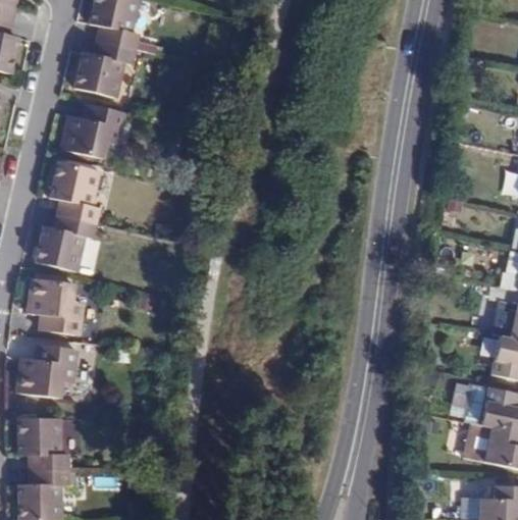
[(13,20),(17,7),(11,6),(12,0),(0,0),(0,17),(8,19),(13,20)]
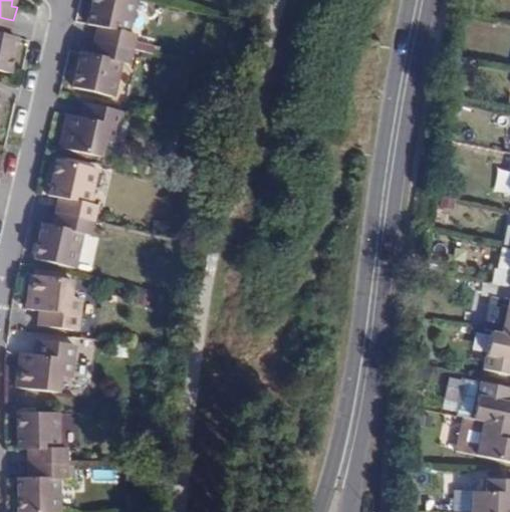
[(94,0),(88,23),(100,25),(106,27),(103,40),(136,47),(139,35),(132,33),(139,0),(94,0)]
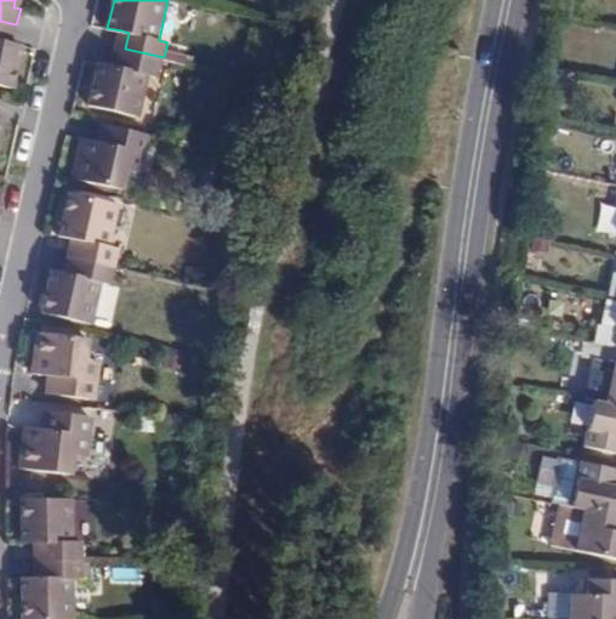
[(10,23),(0,21),(0,84),(15,87),(26,44),(12,41),(6,39),(10,23)]
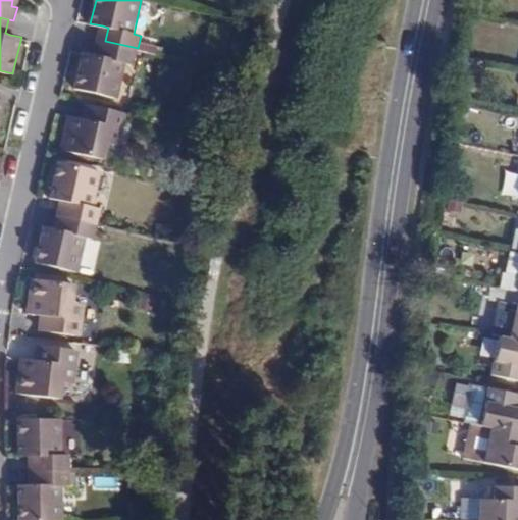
[(10,35),(13,20),(8,19),(5,33),(10,35)]
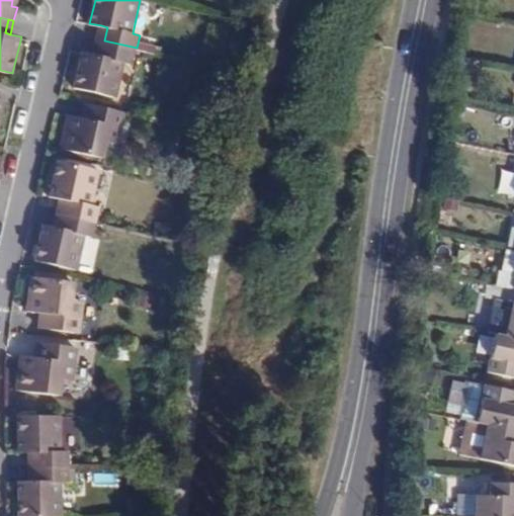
[(98,39),(104,40),(107,27),(101,25),(98,39)]
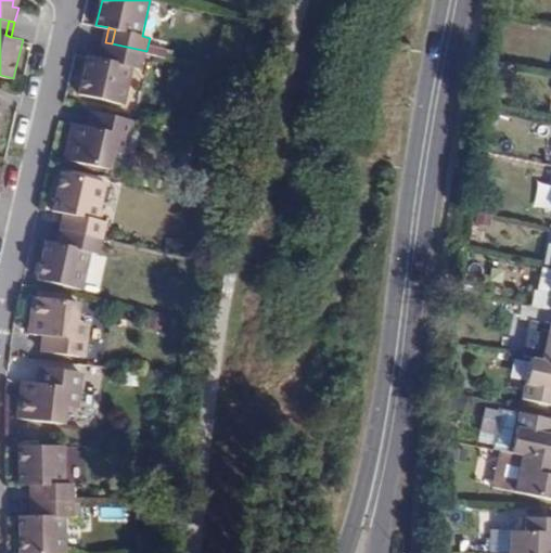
[(107,59),(112,43),(105,42),(102,58),(107,59)]
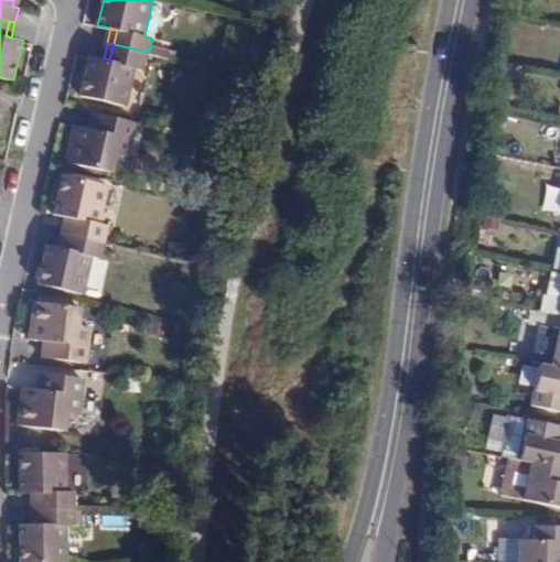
[(144,67),(149,52),(114,44),(109,60),(104,58),(90,55),(82,95),(128,106),(137,65),(144,67)]
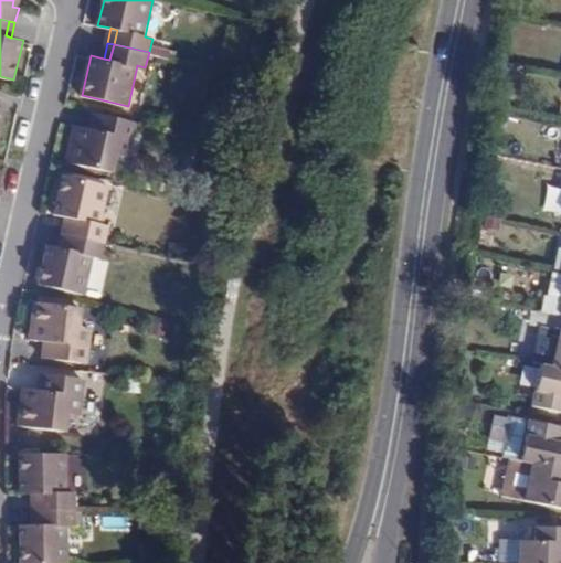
[(97,129),(93,128),(74,124),(65,159),(108,169),(113,152),(127,156),(135,121),(102,113),(97,129)]
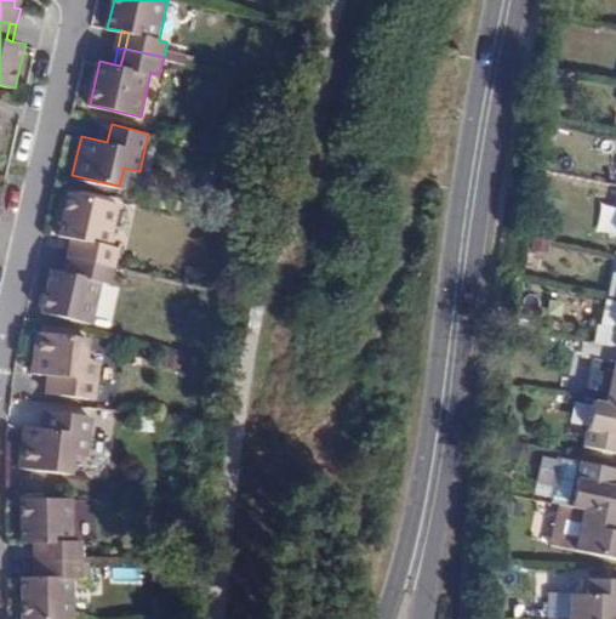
[(75,256),(115,265),(119,248),(108,244),(119,205),(68,193),(57,234),(74,238),(79,239),(75,256)]
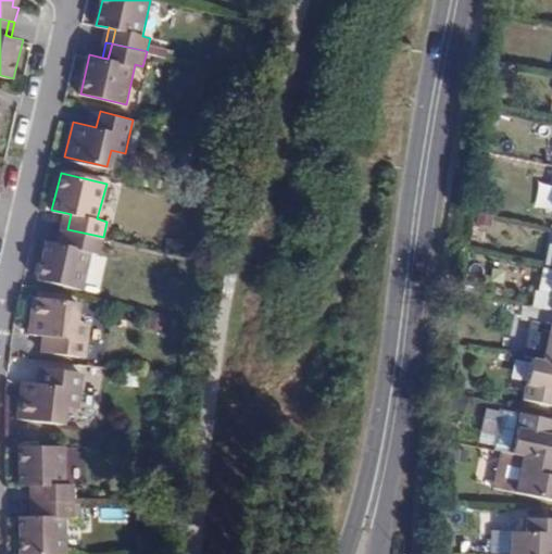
[(100,252),(103,237),(67,229),(64,243),(60,242),(45,239),(37,275),(83,286),(91,250),(100,252)]
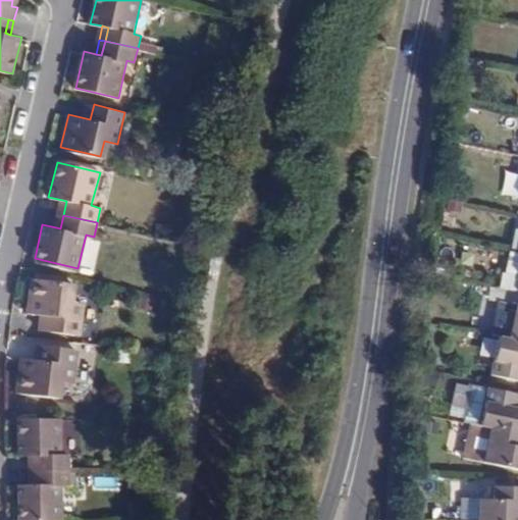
[(517,249),(513,249),(509,272),(517,273),(517,249)]
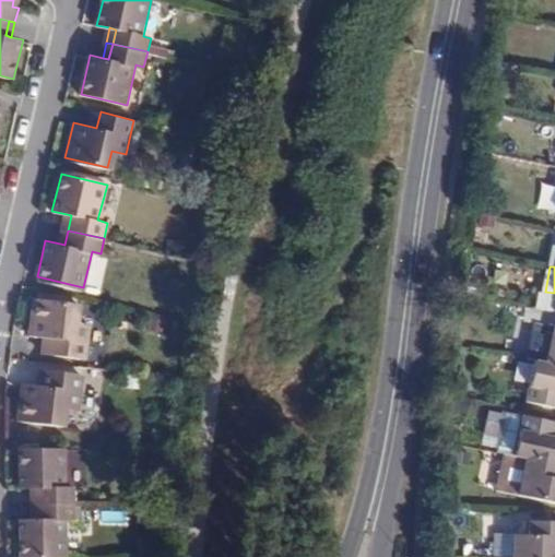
[(554,300),(543,299),(541,308),(554,310),(554,300)]
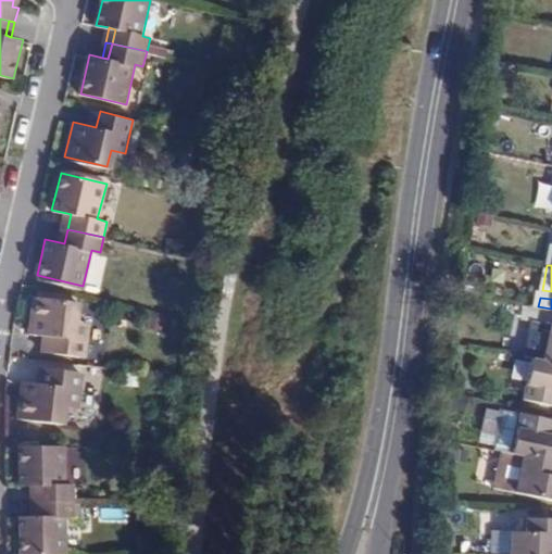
[(30,334),(46,336),(52,336),(49,353),(85,357),(89,324),(75,322),(76,304),(34,299),(30,334)]
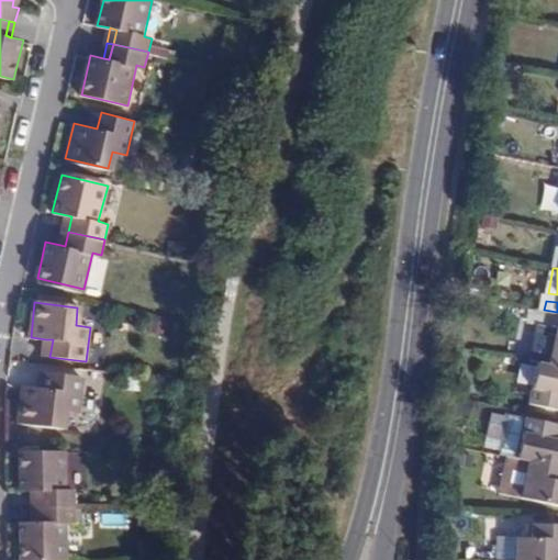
[(557,312),(544,310),(543,316),(557,318),(557,312)]
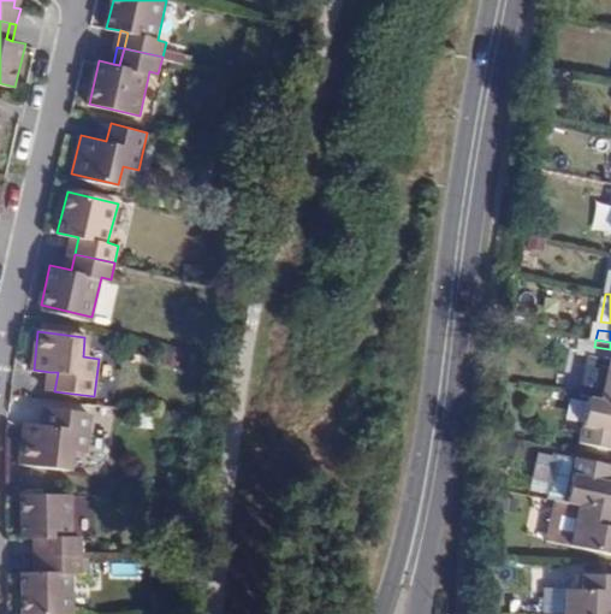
[(581,441),(610,447),(610,400),(605,399),(591,396),(581,441)]
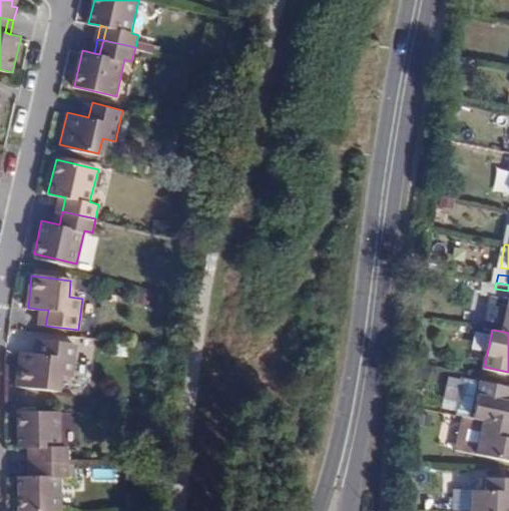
[(42,356),(45,341),(37,340),(35,354),(42,356)]
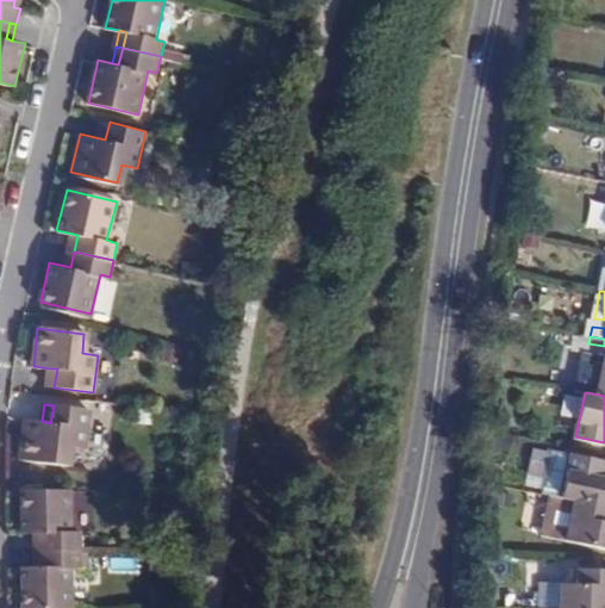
[(89,411),(54,405),(50,423),(42,421),(24,419),(18,460),(66,467),(69,447),(83,448),(89,411)]
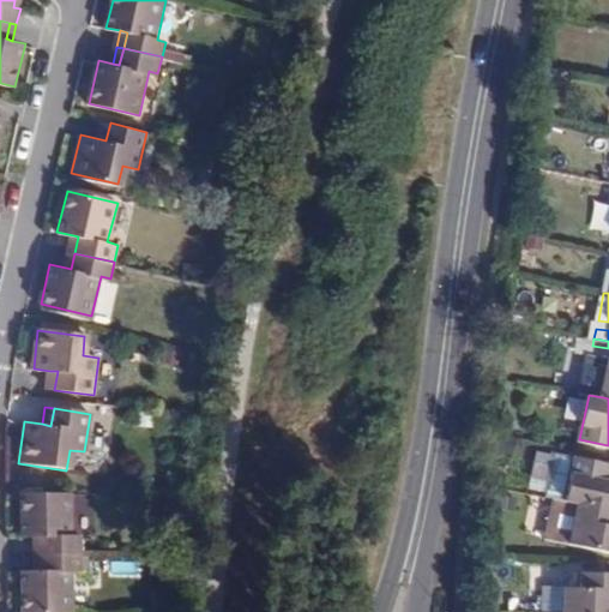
[(577,456),(558,453),(549,496),(568,499),(577,456)]
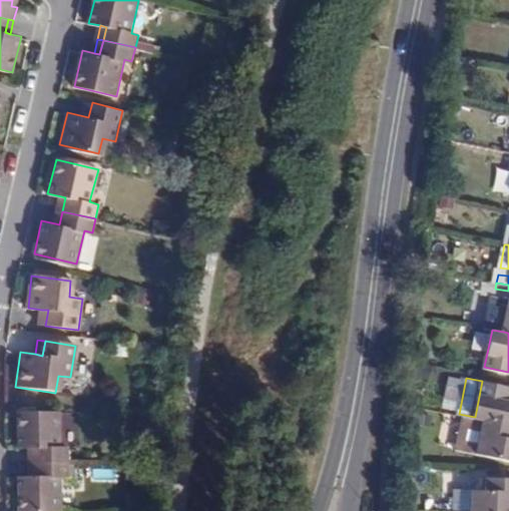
[(482,381),(475,417),(485,419),(508,424),(508,386),(482,381)]
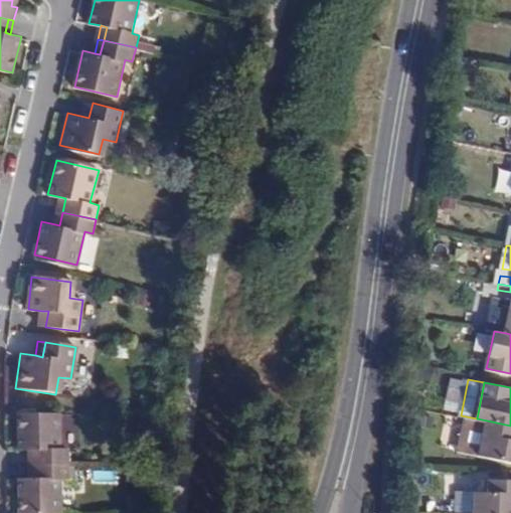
[(59,450),(59,412),(18,412),(18,449),(31,449),(37,450),(37,463),(67,463),(67,450),(59,450)]
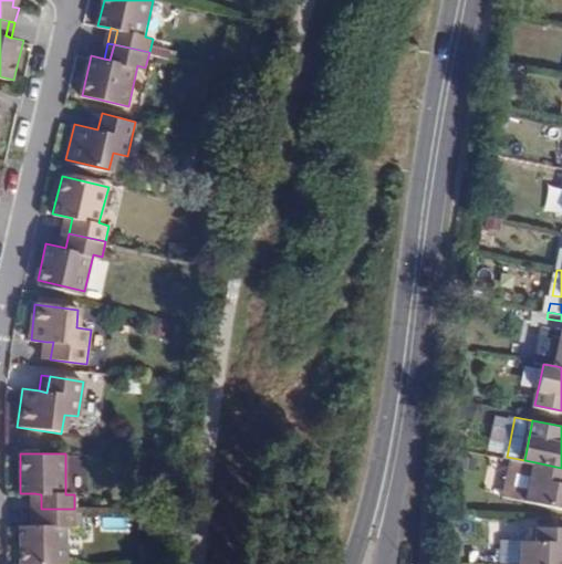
[(528,500),(561,507),(561,468),(536,462),(528,500)]
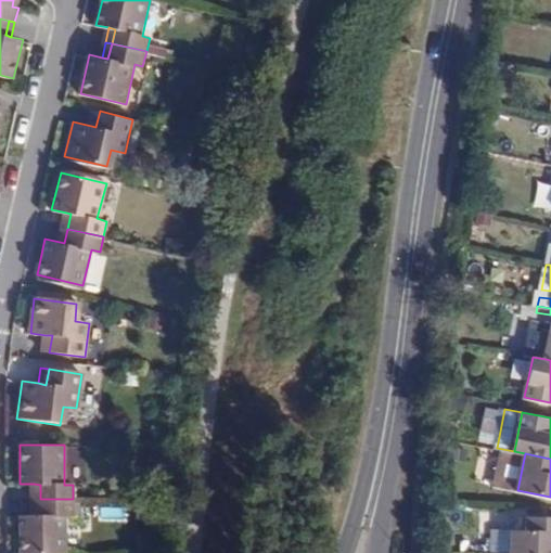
[(74,514),(73,499),(40,499),(40,514),(34,514),(20,514),(18,552),(65,552),(66,514),(74,514)]
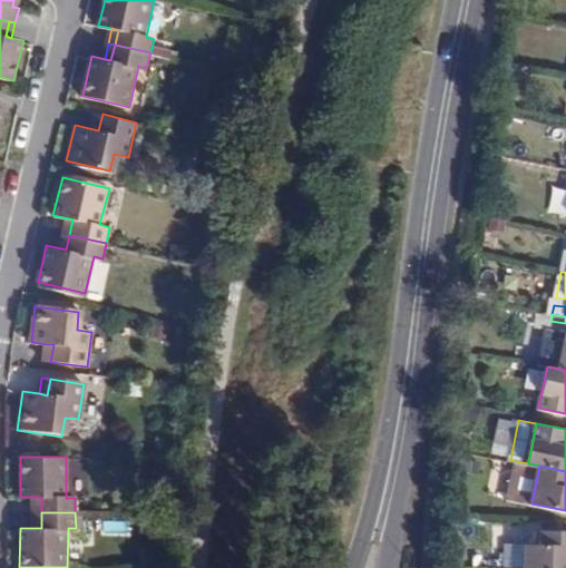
[(525,567),(533,567),(565,567),(565,530),(543,530),(542,545),(526,545),(525,567)]
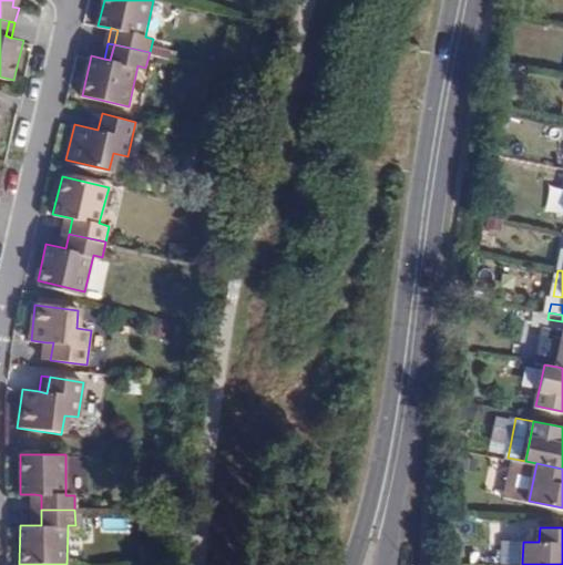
[(507,541),(505,564),(522,564),(523,542),(507,541)]
